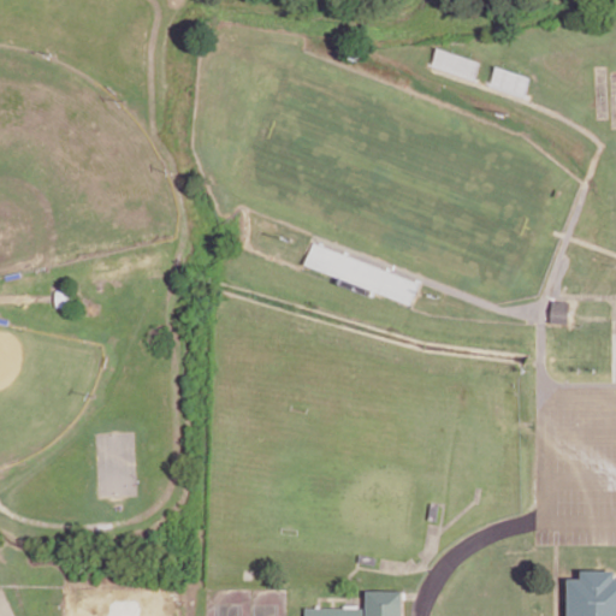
[(532,77),(497,66),(491,86),(525,98),(532,77)]
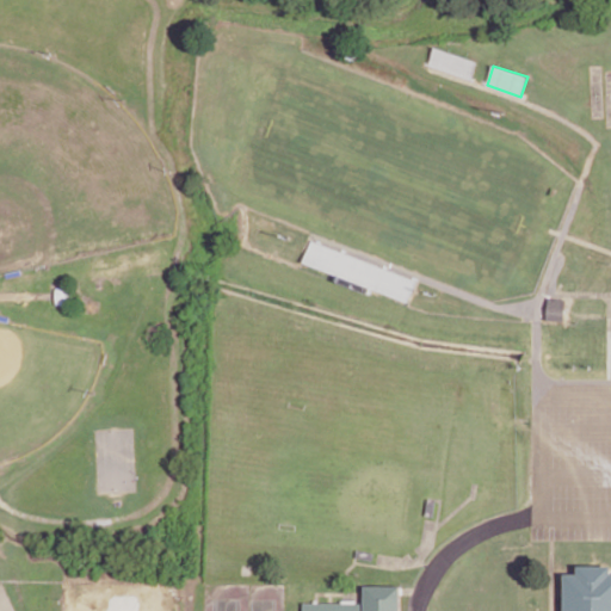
[(312,241),(303,263),(409,301),(417,279),(312,241)]
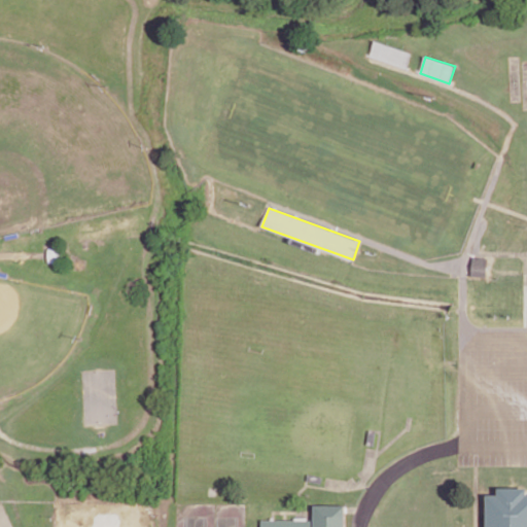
[(472,276),(488,277),(488,257),(472,256),(472,276)]
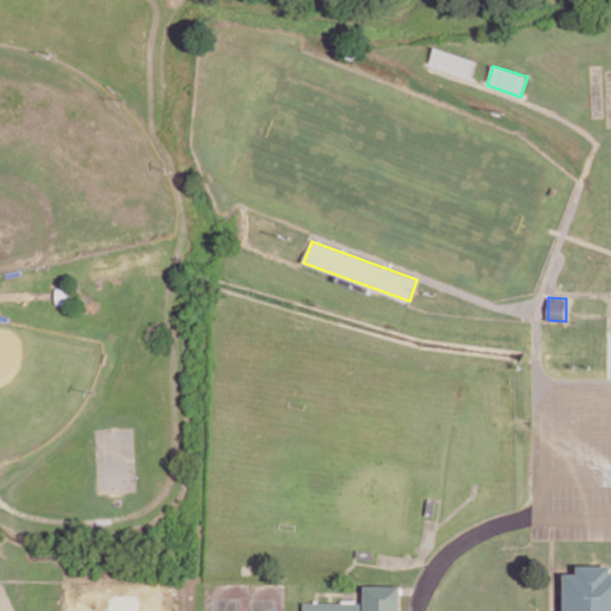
[(563,610),(609,610),(610,565),(579,566),(579,573),(563,573),(563,610)]
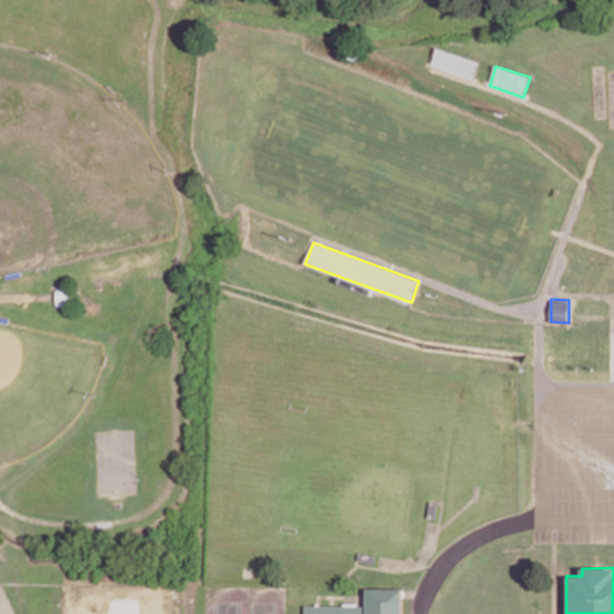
[(306,613),(402,613),(403,589),(365,588),(365,605),(306,605),(306,613)]
